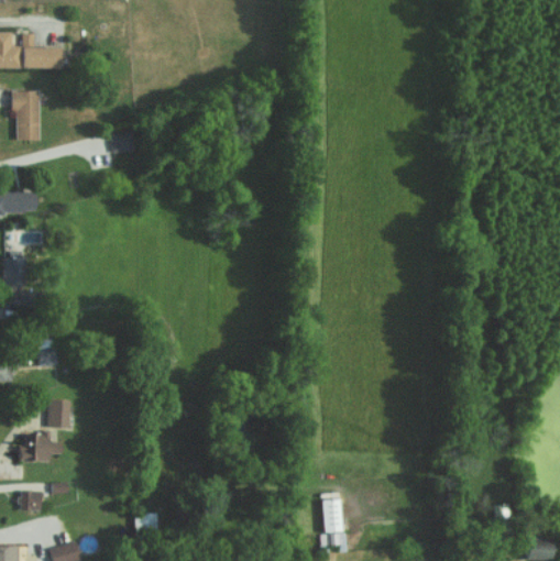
[(63,47),(35,47),(35,33),(23,33),(23,46),(12,46),(12,32),(0,32),(0,67),(63,68),(63,47)]
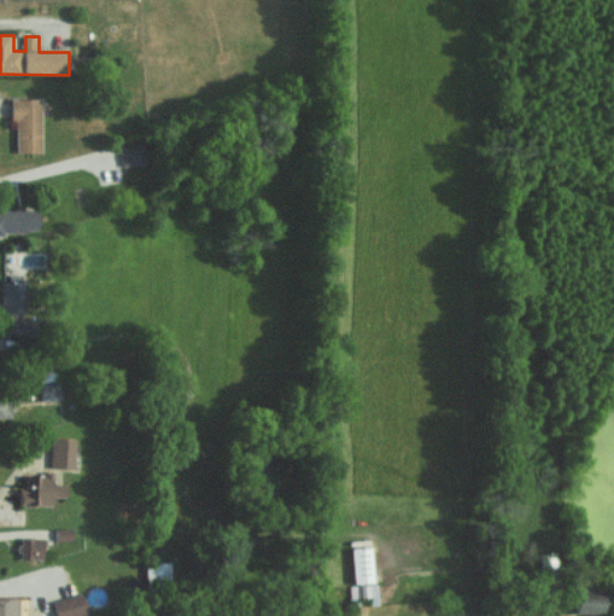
[(45,154),(44,99),(16,100),(16,155),(45,154)]
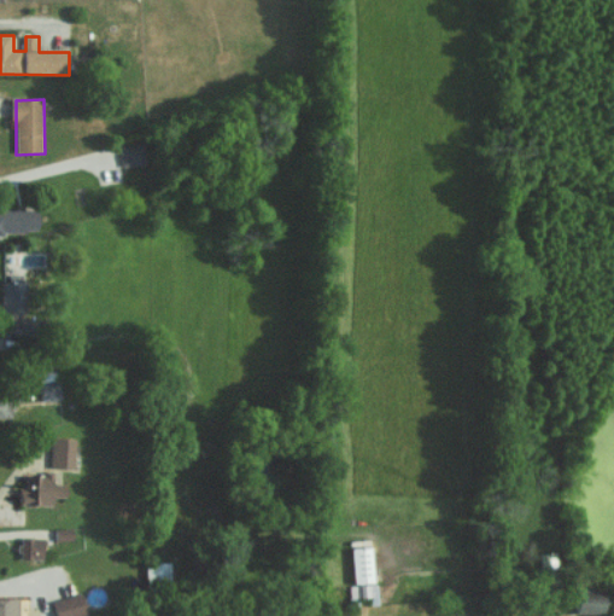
[(122,146),(123,167),(147,166),(146,145),(122,146)]
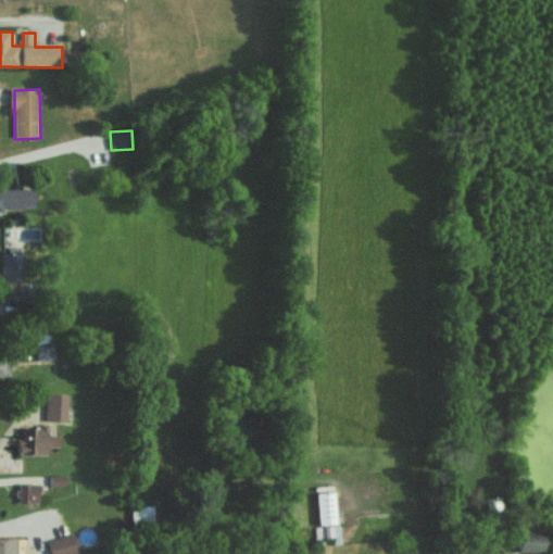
[(0,211),(37,211),(37,191),(0,191),(0,211)]
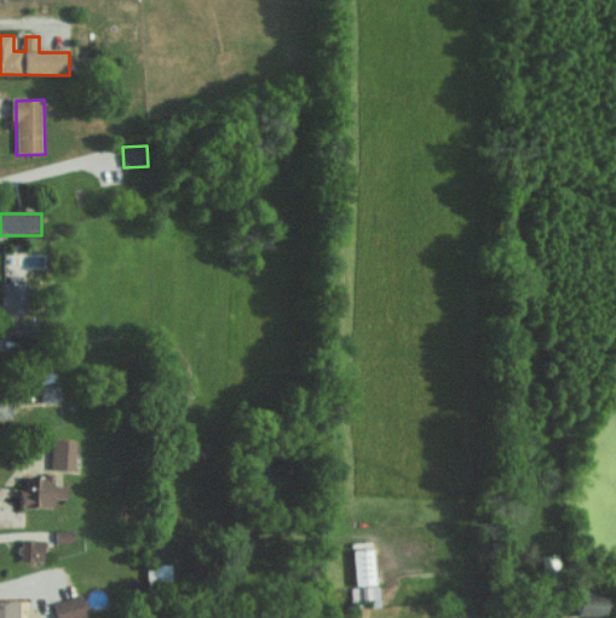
[(3,315),(28,315),(28,281),(3,281),(3,315)]
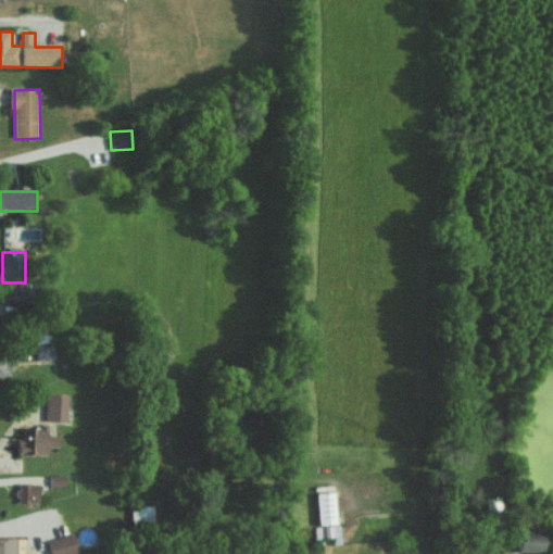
[(55,361),(52,336),(37,337),(39,362),(55,361)]
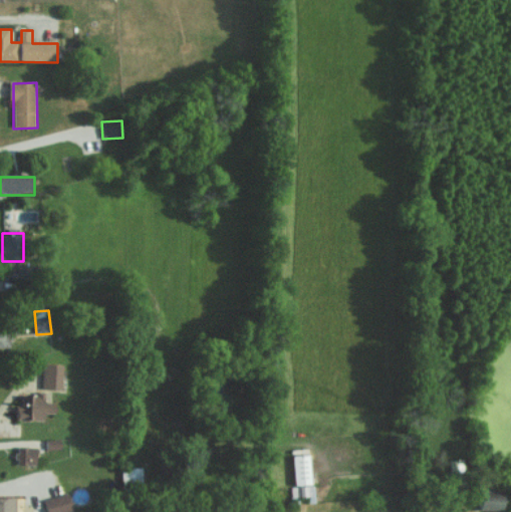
[(64,365),(44,365),(43,391),(64,391),(64,365)]
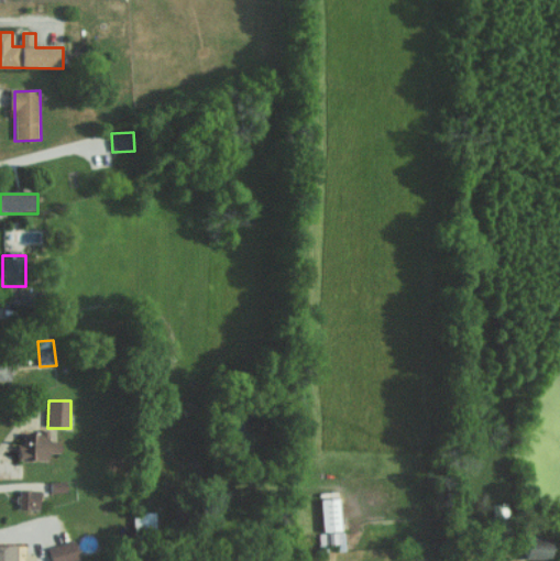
[(21,435),(22,462),(51,461),(51,454),(63,454),(62,441),(51,442),(51,435),(21,435)]
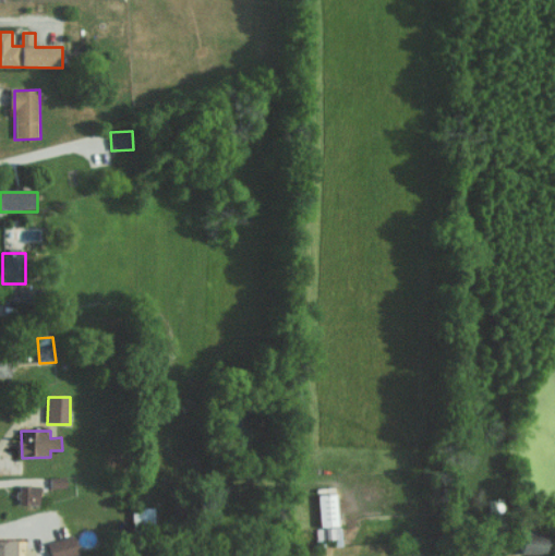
[(41,507),(43,487),(21,486),(21,506),(41,507)]
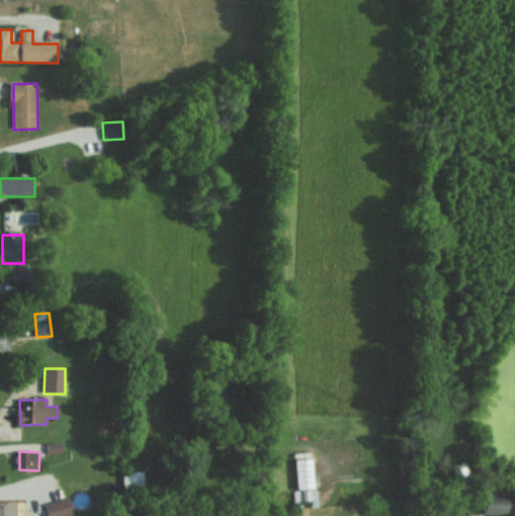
[(315,490),(315,459),(297,459),(298,490),(315,490)]
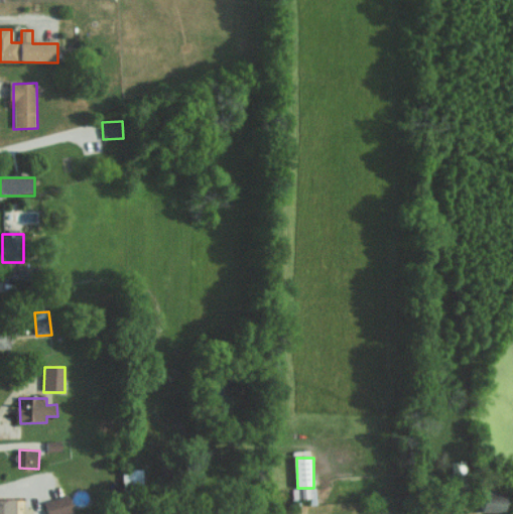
[(144,471),(124,472),(124,491),(145,490),(144,471)]
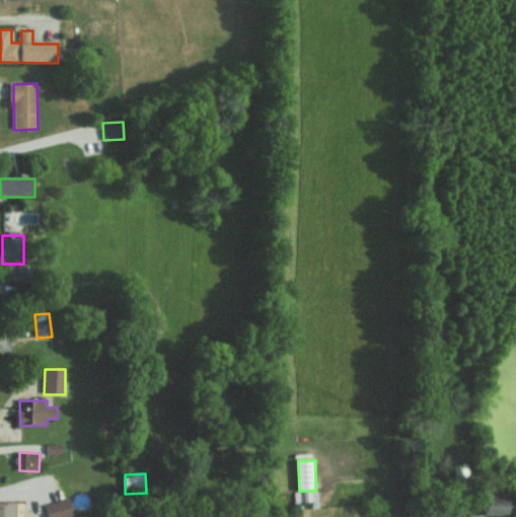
[(296,510),(304,509),(304,503),(312,503),(312,509),(320,508),(319,492),(295,492),(296,510)]
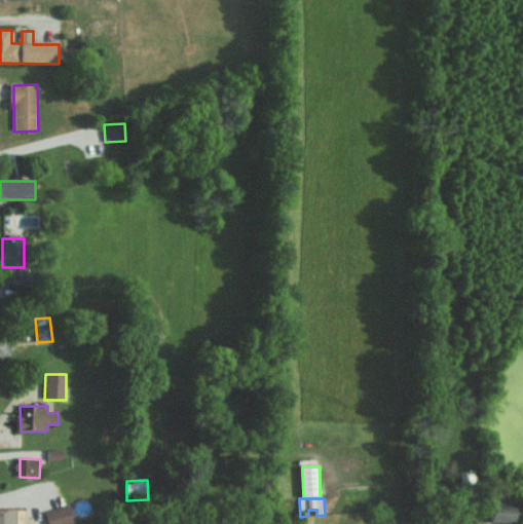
[(517,523),(518,503),(495,502),(494,523),(517,523)]
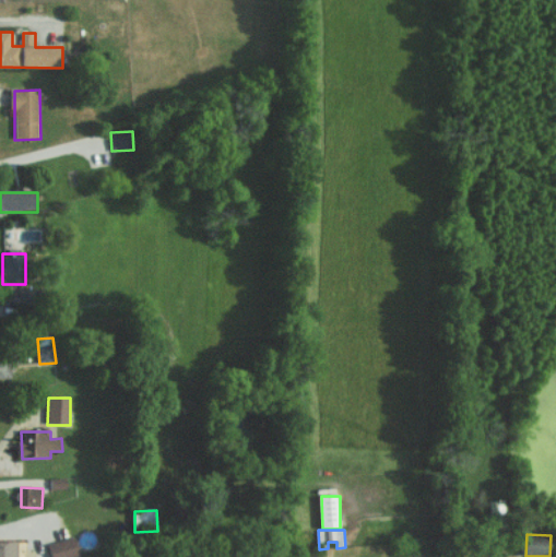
[(49,545),(52,556),(81,556),(74,537),(49,545)]
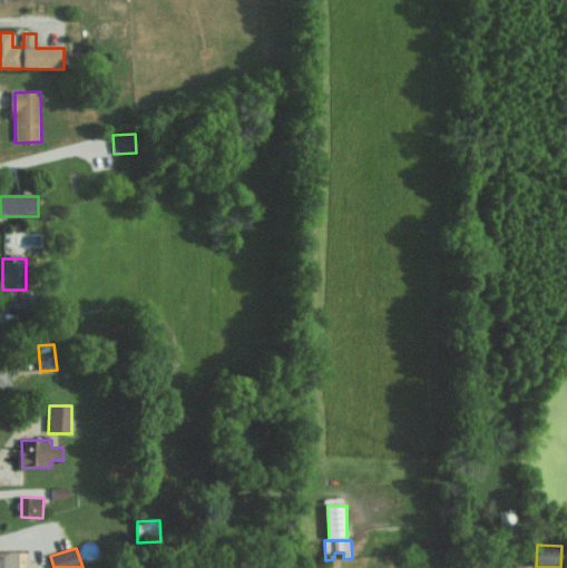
[(0,552),(0,567),(19,567),(19,552),(0,552)]
